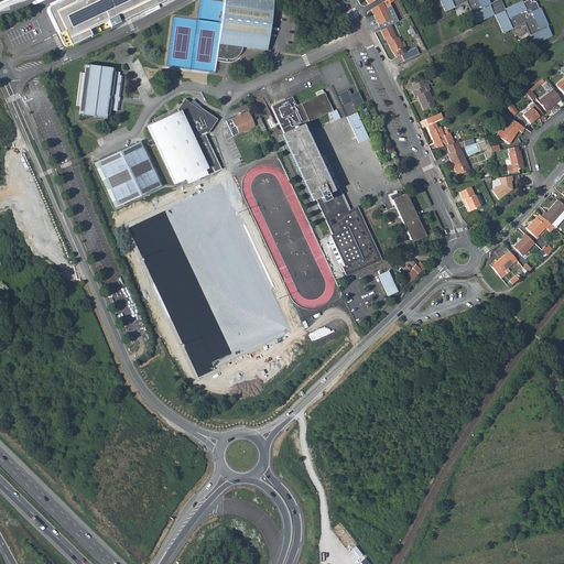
[(62,0),(50,6),(47,8),(46,10),(47,12),(60,38),(63,45),(65,46),(66,47),(68,47),(69,46),(144,12),(169,0),(62,0)]
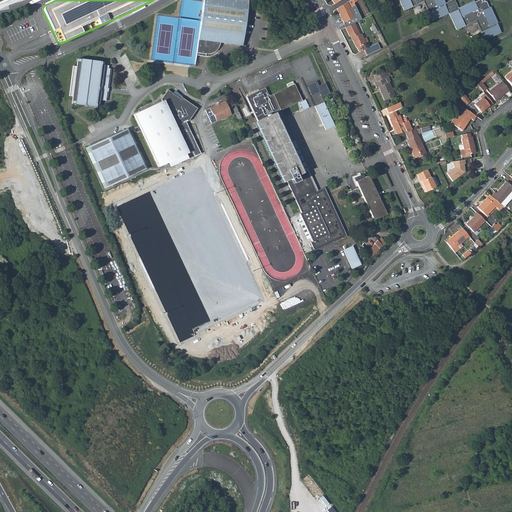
[(248,0),(203,0),(201,21),(196,55),(203,56),(204,53),(205,54),(209,54),(211,53),(213,53),(215,52),(216,50),(218,49),(219,47),(220,45),(220,42),(242,46),(248,0)]
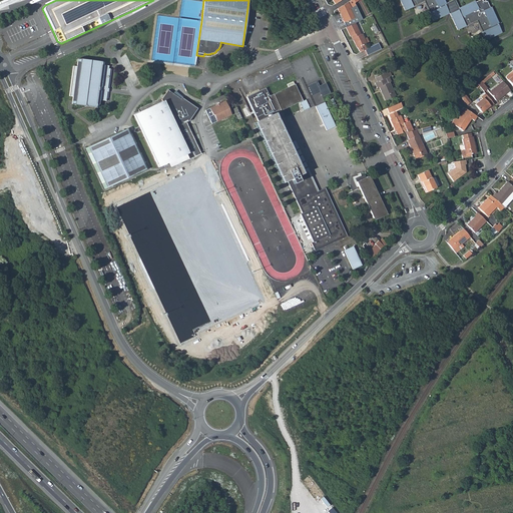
[(358,0),(350,0),(337,9),(346,26),(354,22),(362,19),(354,3),(358,0)]
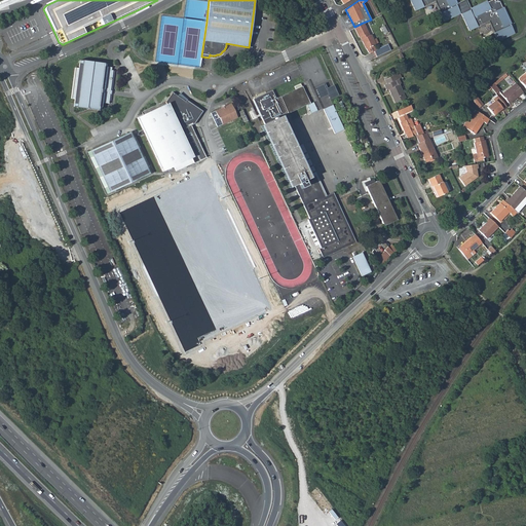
[(410,0),(415,9),(435,1),(443,21),(459,14),(461,15),(468,31),(488,23),(497,42),(514,35),(510,26),(511,26),(503,9),(502,9),(499,3),(498,3),(496,0),(491,0),(492,1),(486,4),(486,3),(470,9),(468,8),(457,4),(456,4),(453,0),(410,0)]
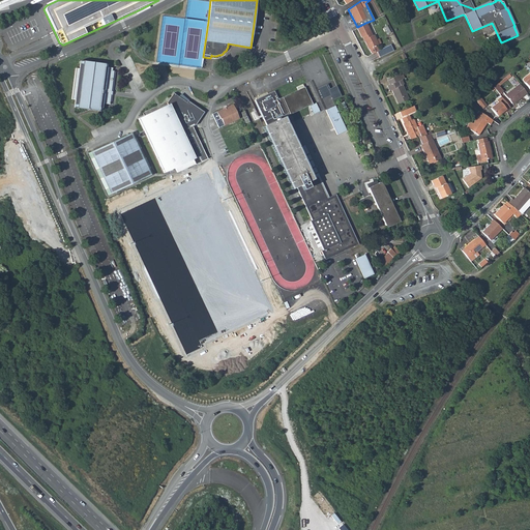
[(461,4),(472,8),(469,0),(461,4)]
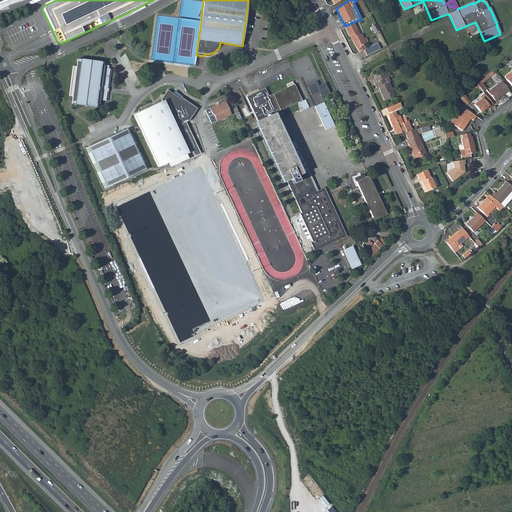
[(345,26),(344,27),(349,35),(350,35),(353,39),(352,40),(355,47),(356,47),(358,52),(363,49),(366,55),(379,48),(377,42),(365,48),(363,43),(365,42),(364,42),(362,38),(360,33),(356,35),(355,32),(357,31),(353,22),(345,26)]
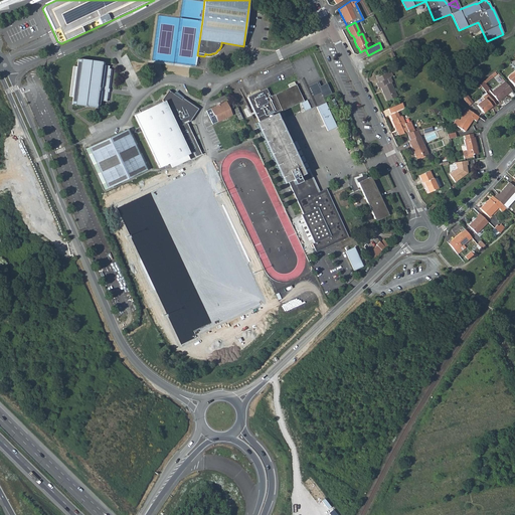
[(326,87),(311,53),(295,61),(310,94),(326,87)]
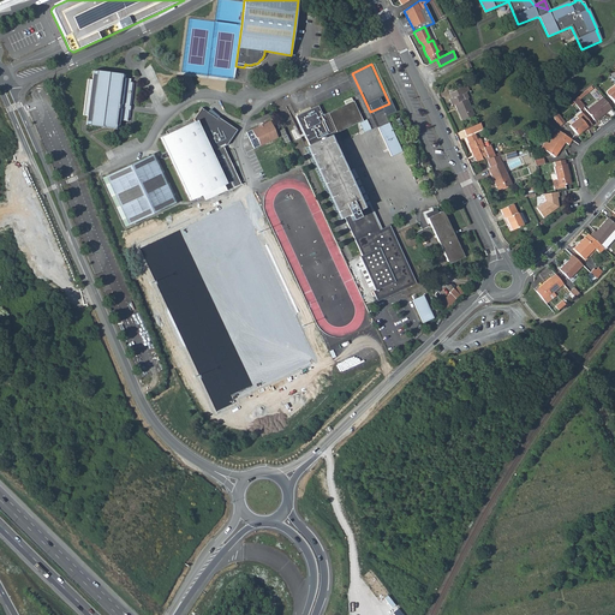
[(124,76),(93,71),(91,81),(87,79),(82,115),(87,117),(85,125),(117,129),(118,120),(127,121),(129,111),(130,111),(130,108),(130,107),(133,83),(131,83),(131,81),(124,79),(124,76)]
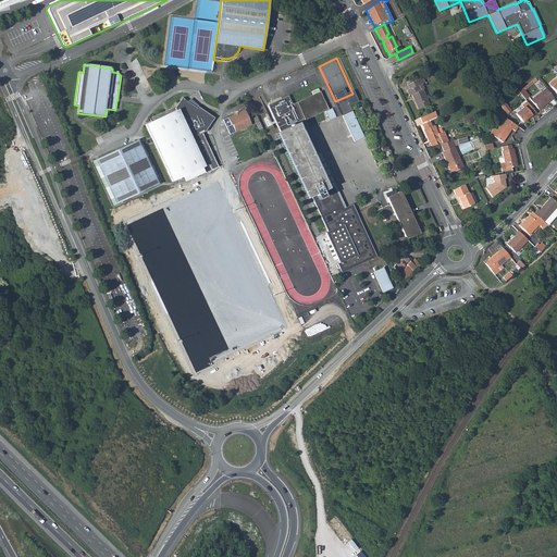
[(497,74),(487,77),(490,83),(499,79),(497,74)]
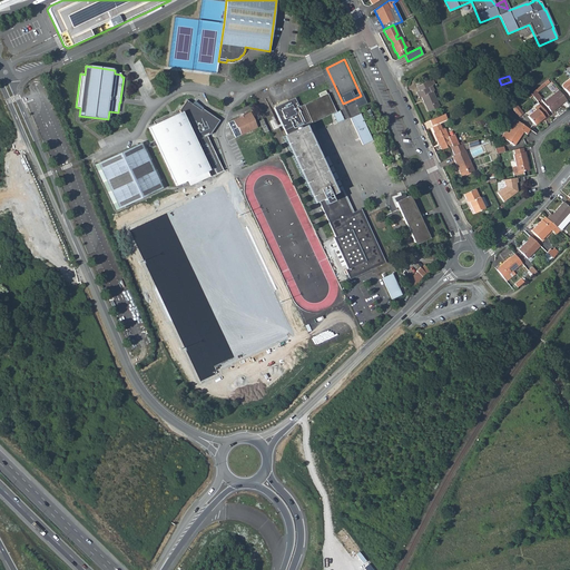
[(37,89),(42,86),(39,77),(32,80),(37,89)]
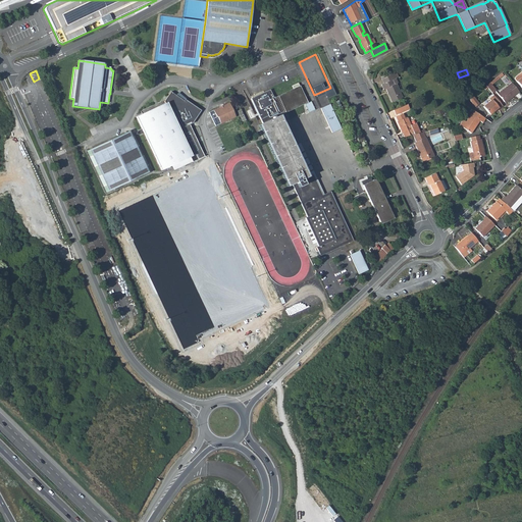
[(393,81),(396,79),(394,74),(385,79),(386,83),(383,84),(381,85),(383,90),(385,89),(387,94),(388,93),(393,102),(402,98),(396,85),(395,85),(393,81)]
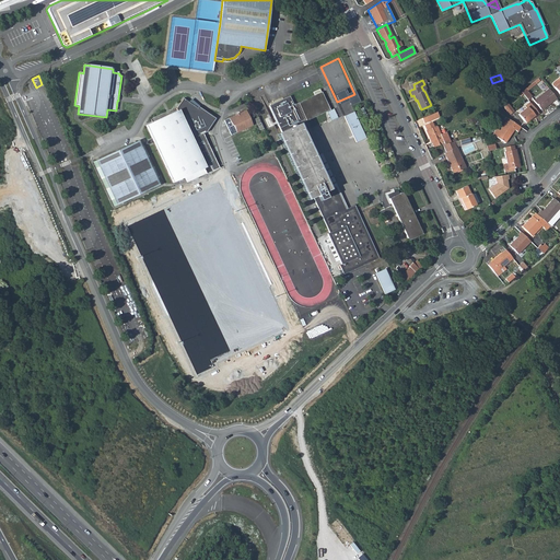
[(531,97),(524,89),(520,93),(522,95),(526,101),(531,97)]
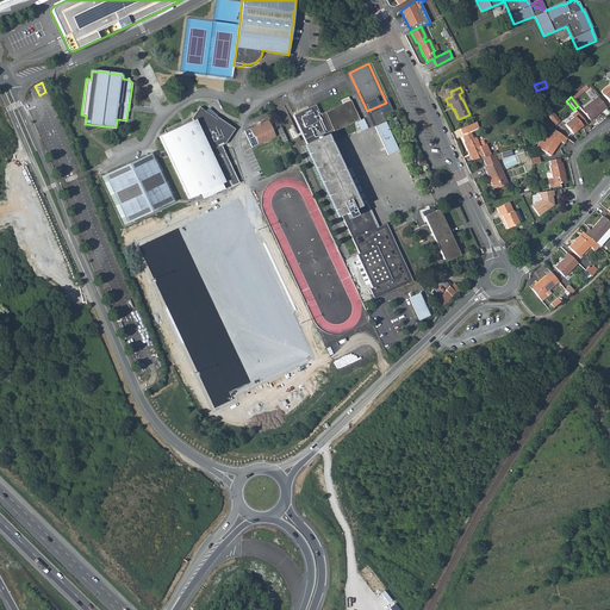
[(601,111),(604,107),(596,97),(580,110),(587,119),(599,109),(601,111)]
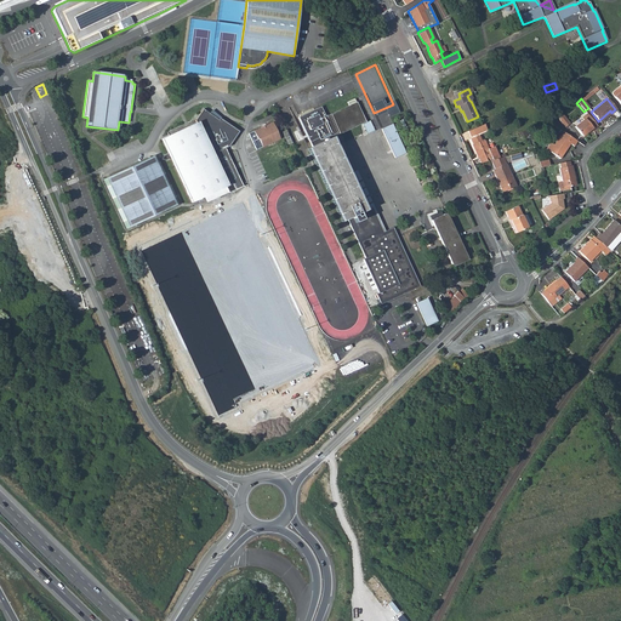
[(366,123),(357,102),(355,103),(351,106),(325,118),(320,108),(298,119),(312,148),(308,151),(325,187),(342,222),(347,220),(365,258),(363,260),(365,265),(377,290),(379,294),(376,295),(381,305),(420,288),(393,228),(386,232),(383,233),(372,208),(366,210),(348,175),(331,138),(366,123)]
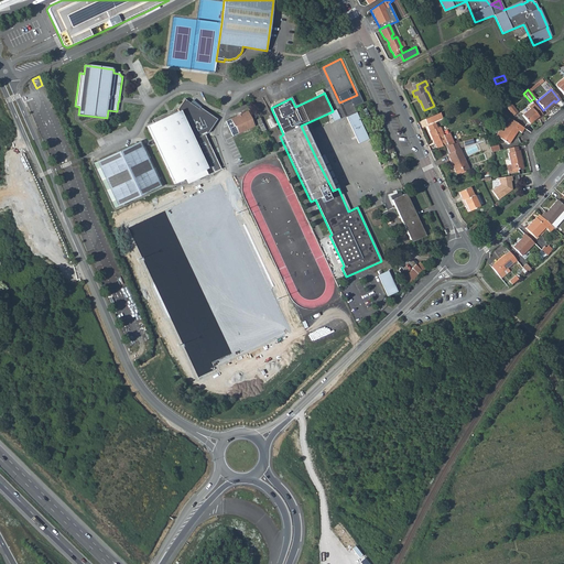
[(180,111),(147,127),(152,140),(148,142),(150,147),(154,144),(173,185),(204,170),(207,175),(220,170),(204,136),(209,133),(217,119),(185,99),(177,109),(180,111)]
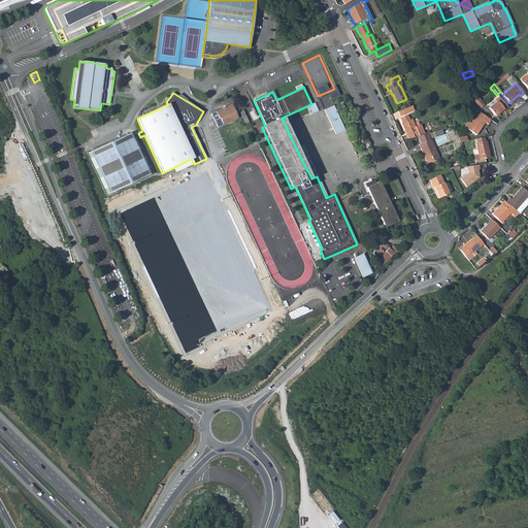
[(509,104),(520,96),(519,94),(508,103),(509,104)]
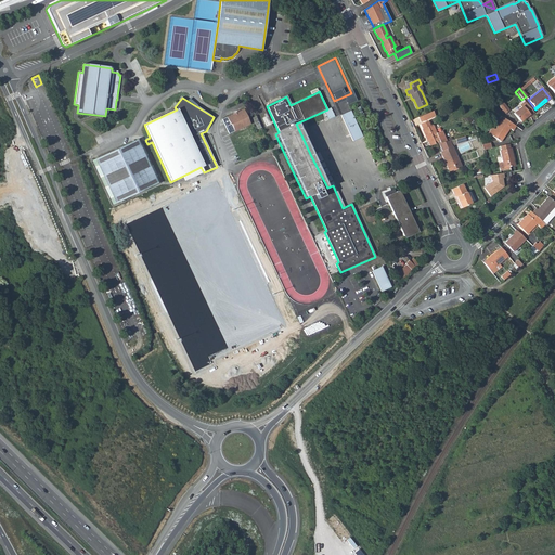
[(528,115),(532,112),(524,102),(518,105),(520,107),(513,114),(519,121),(528,115)]
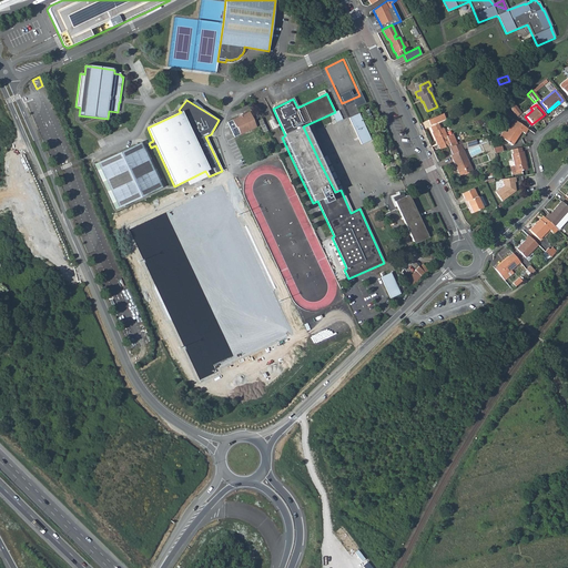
[(520,113),(514,105),(509,109),(516,117),(520,113)]
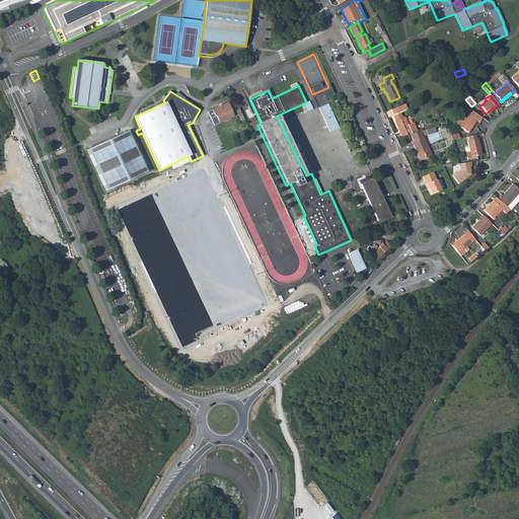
[(234,116),(228,102),(208,112),(214,126),(234,116)]
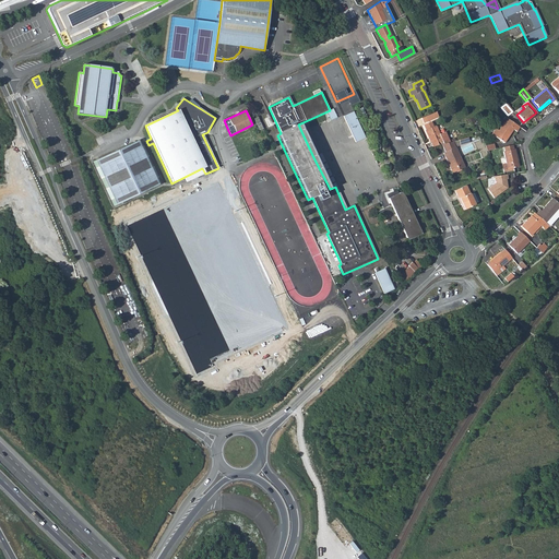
[(354,110),(344,116),(356,143),(366,138),(354,110)]
